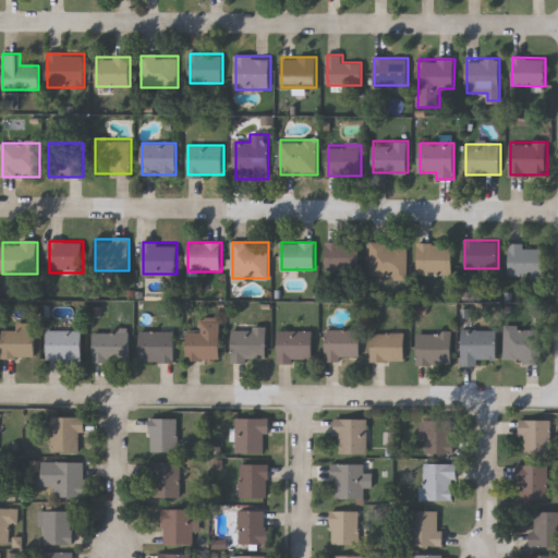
[(360,242),(360,269),(327,269),(327,242),(360,242)]
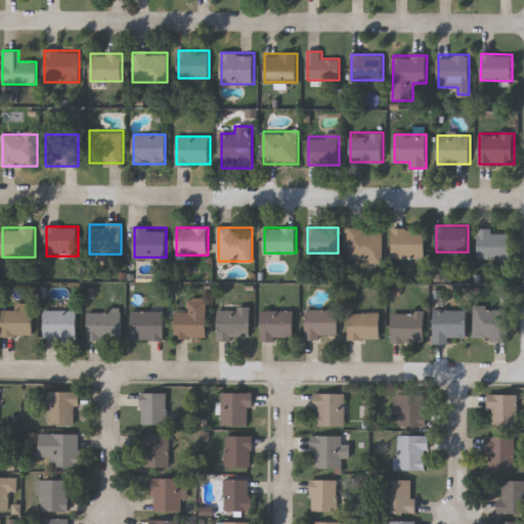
[(493,227),(493,232),(511,232),(511,259),(478,259),(478,227),(493,227)]
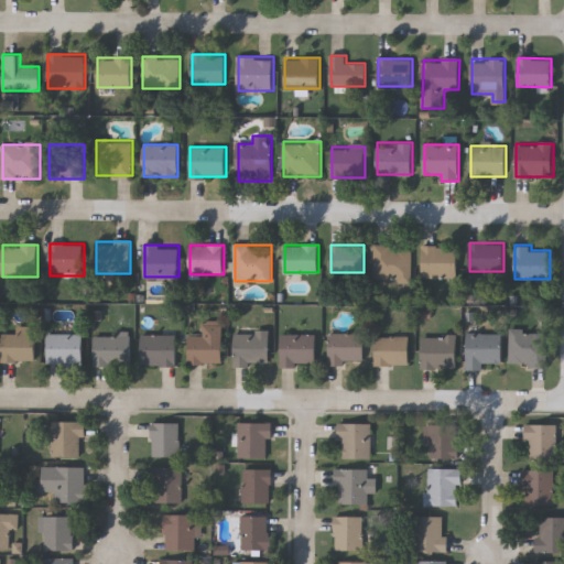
[(375,279),(375,246),(412,246),(412,279),(375,279)]
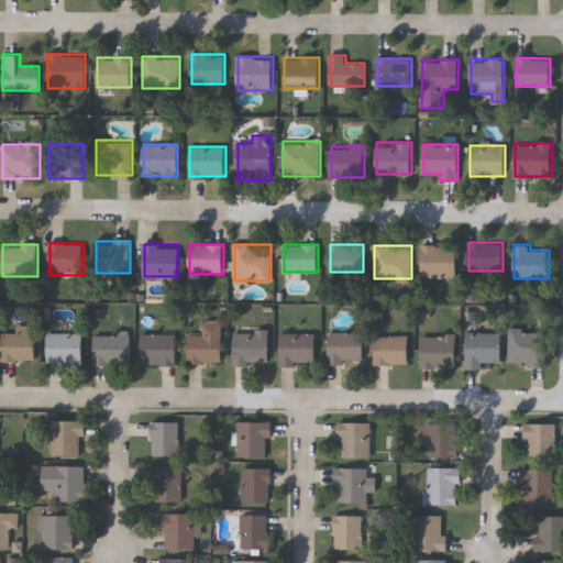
[(456,276),(422,276),(422,245),(456,245),(456,276)]
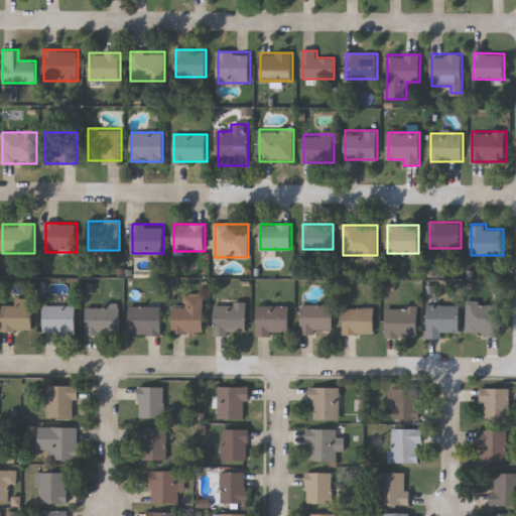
[(172,306),(184,306),(184,294),(204,294),(204,333),(172,333),(172,306)]
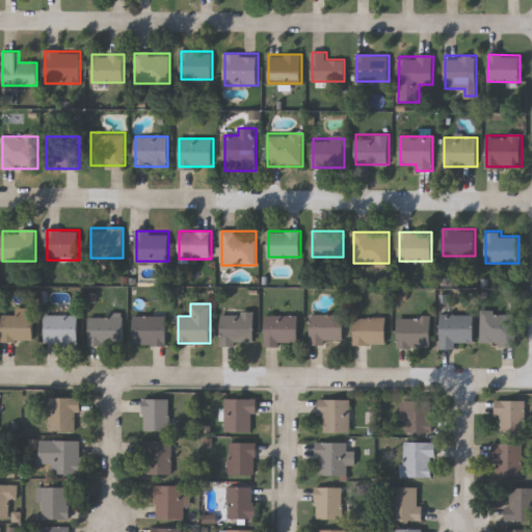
[(33,308),(33,341),(2,341),(2,314),(17,314),(17,308),(33,308)]
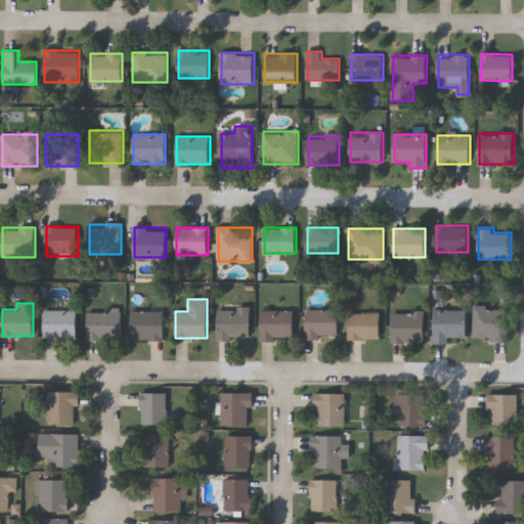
[(252,307),(252,341),(218,341),(218,307),(252,307)]
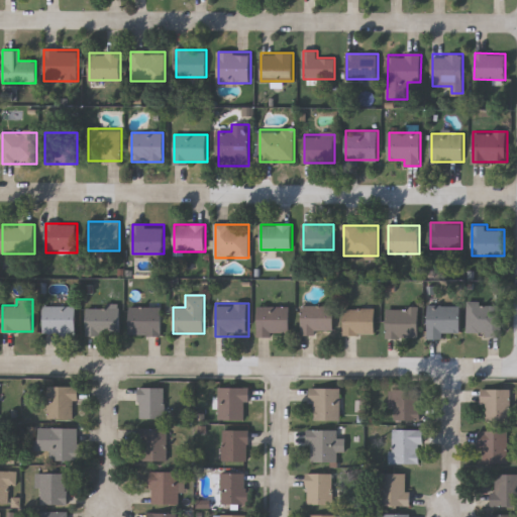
[(503,334),(468,334),(468,303),(503,303),(503,334)]
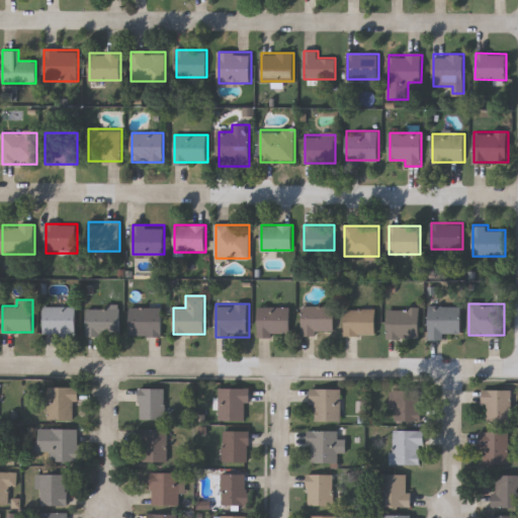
[(44,306),(77,306),(77,334),(44,334),(44,306)]
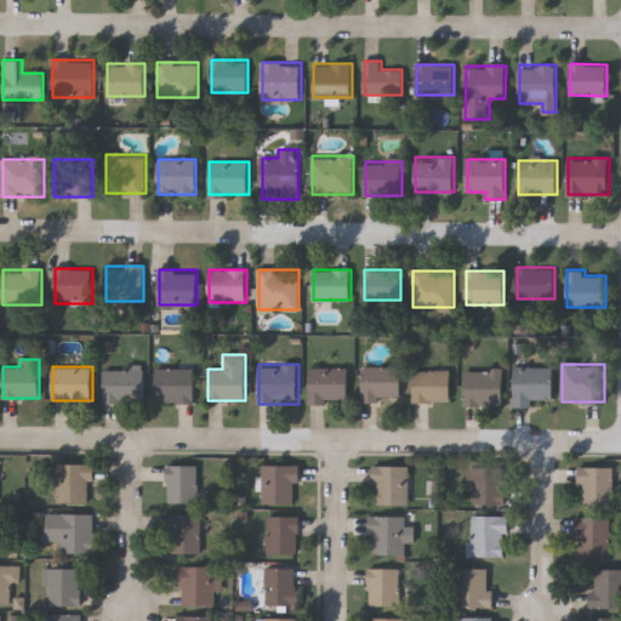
[(402,366),(402,400),(364,400),(364,366),(402,366)]
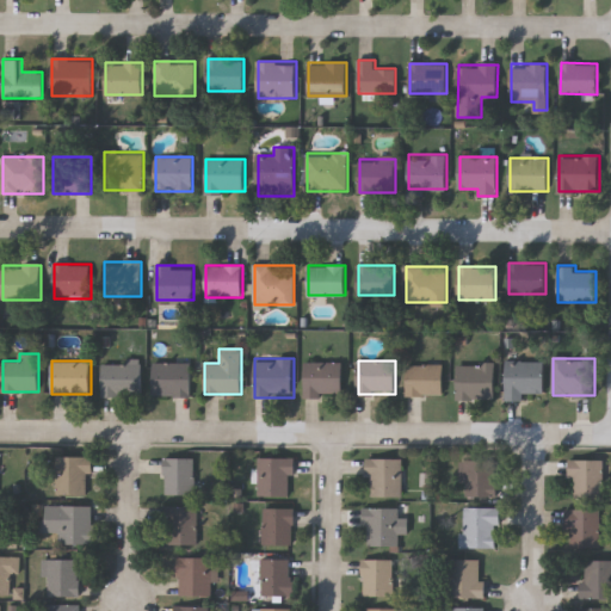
[(506,360),(544,360),(544,393),(525,393),(525,400),(506,400),(506,360)]
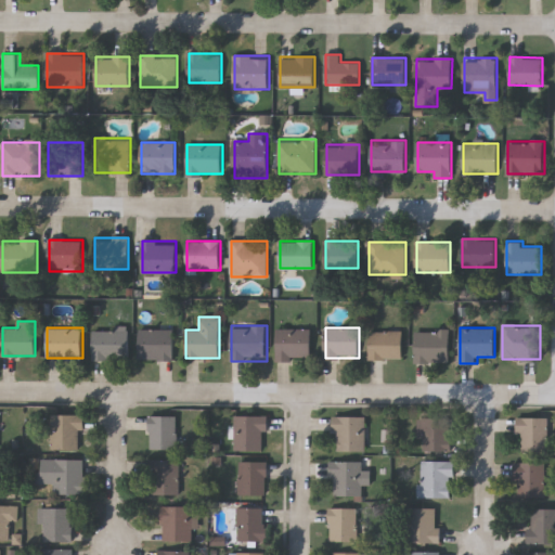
[(129,359),(93,359),(93,328),(129,328),(129,359)]
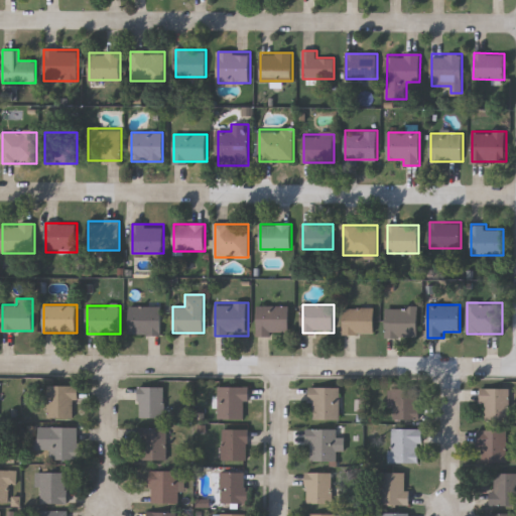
[(258,334),(258,305),(289,305),(289,334),(258,334)]
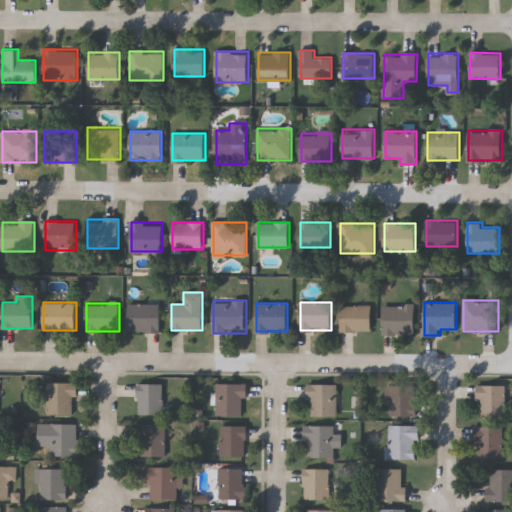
[(128,304),(160,304),(160,331),(128,331),(128,304)]
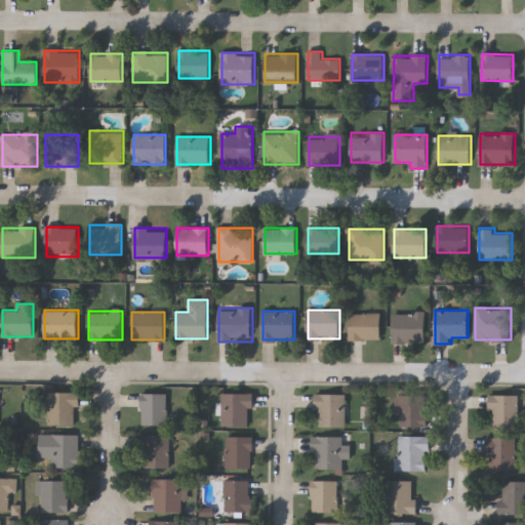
[(393,344),(393,312),(426,312),(426,344),(393,344)]
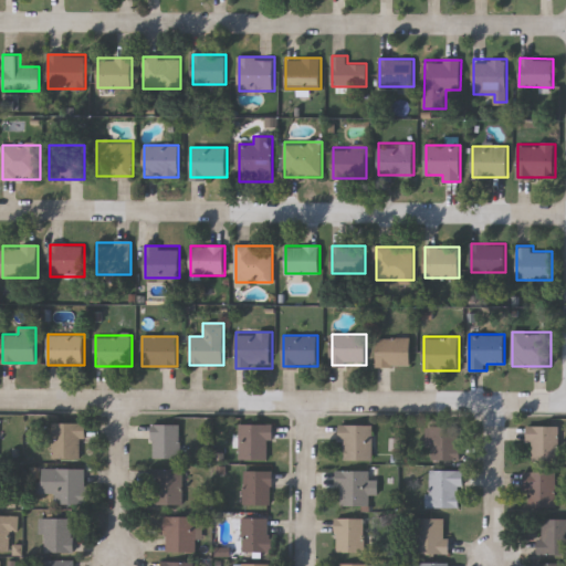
[(411,338),(411,366),(377,366),(377,338),(411,338)]
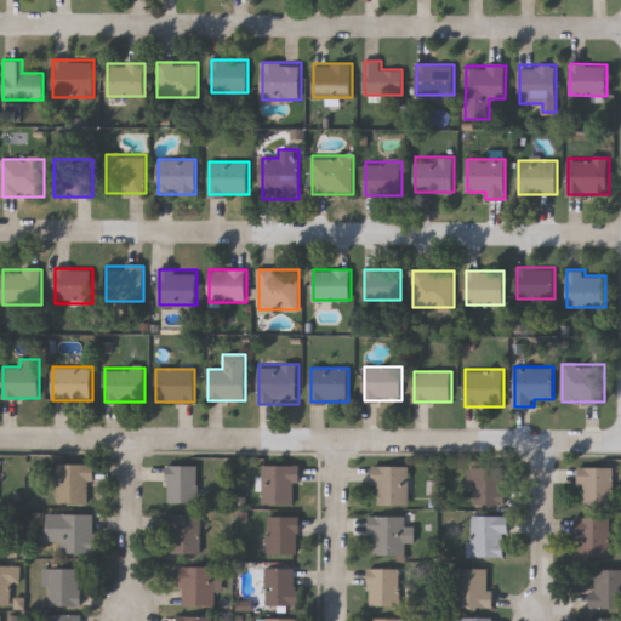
[(93,463),(93,502),(58,501),(58,463),(93,463)]
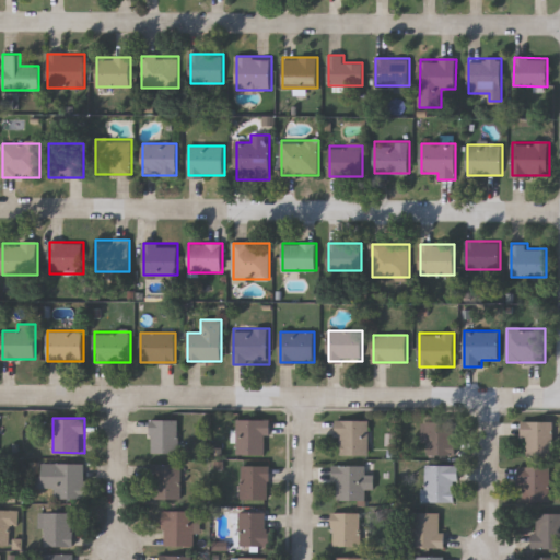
[(179,454),(151,454),(151,420),(179,419),(179,454)]
